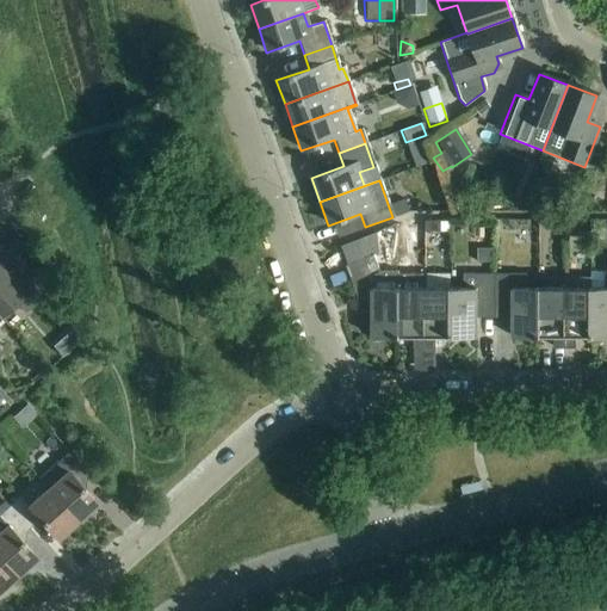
[(407,211),(402,199),(389,205),(394,216),(407,211)]
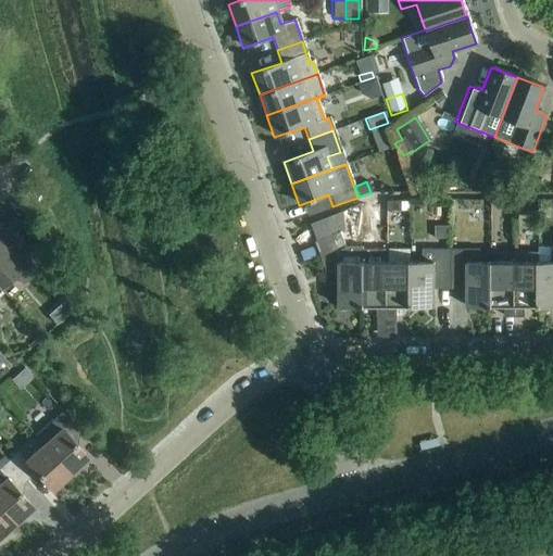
[(367,214),(385,214),(385,211),(385,202),(385,200),(373,201),(366,203),(367,214)]
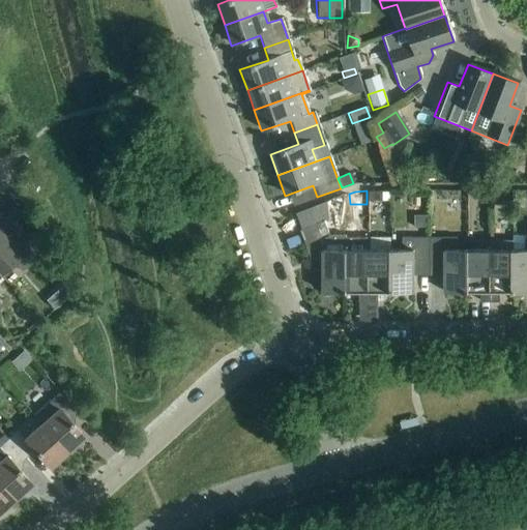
[(367,193),(367,201),(380,201),(380,193),(367,193)]
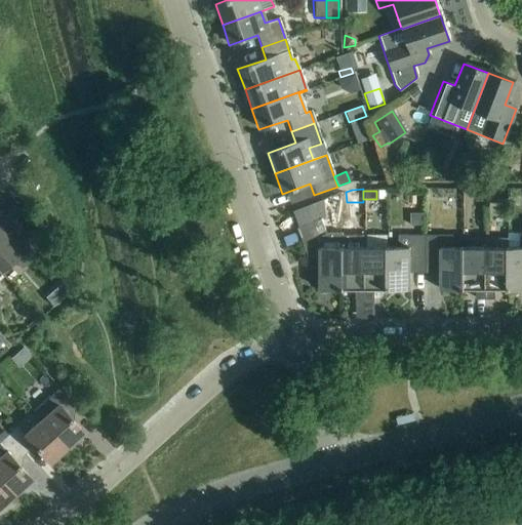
[(483,199),(483,191),(471,191),(470,199),(483,199)]
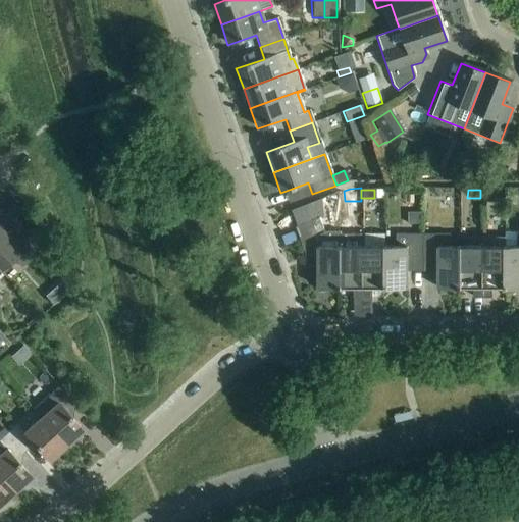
[(316,289),(339,289),(339,246),(316,246),(316,235),(323,232),(317,218),(294,226),(308,265),(316,265),(316,289)]
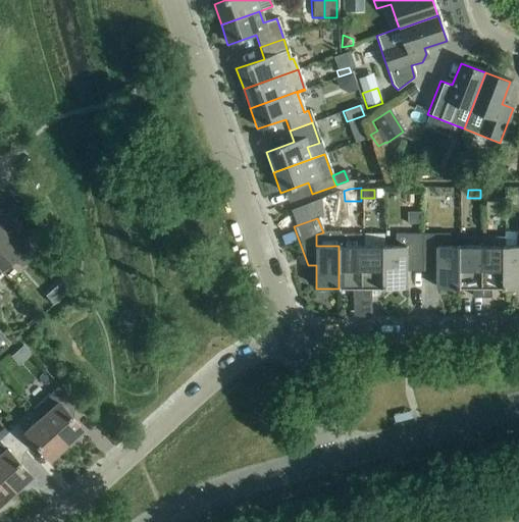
[(0,266),(10,258),(18,267),(35,253),(11,226),(2,235),(0,232),(0,266)]
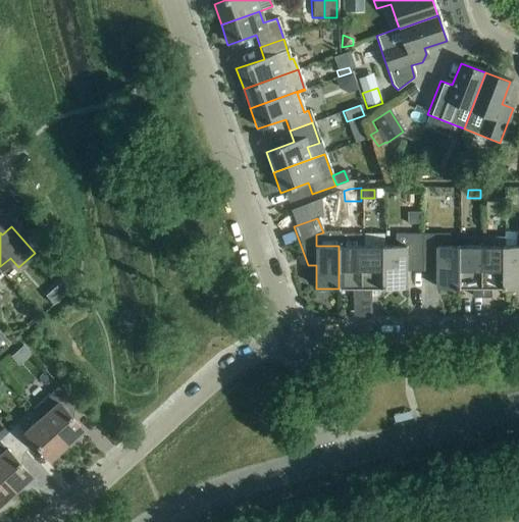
[(515,247),(503,247),(503,289),(518,288),(518,231),(516,231),(515,247)]
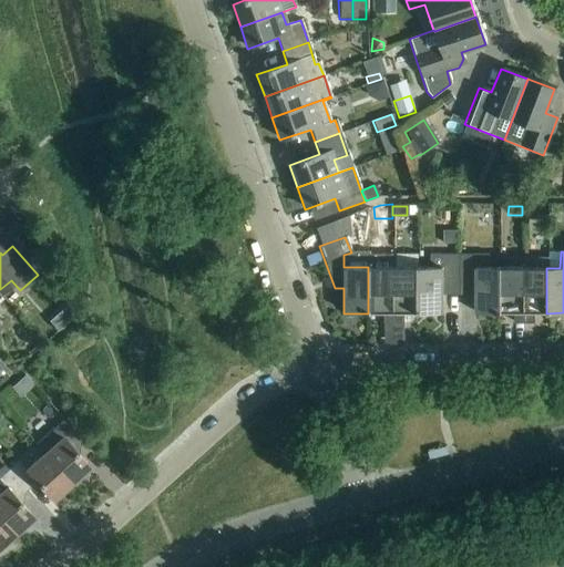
[(441,288),(458,288),(458,255),(428,254),(428,268),(417,268),(417,313),(441,313),(441,288)]
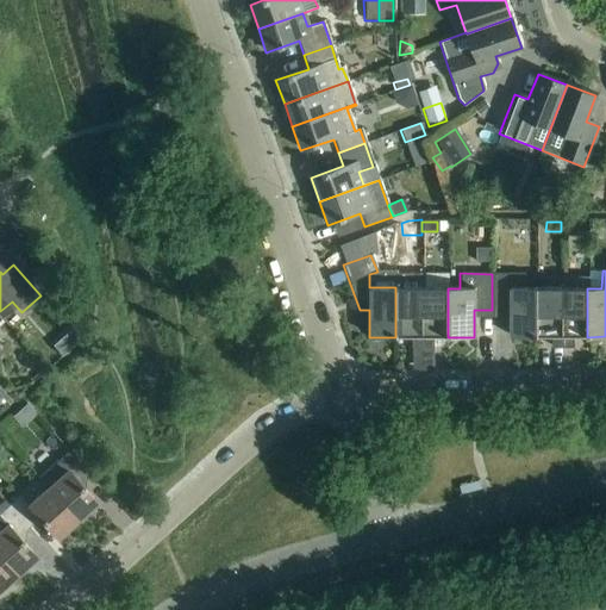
[(510,337),(536,337),(536,288),(523,288),(523,274),(492,274),(492,310),(510,310),(510,337)]
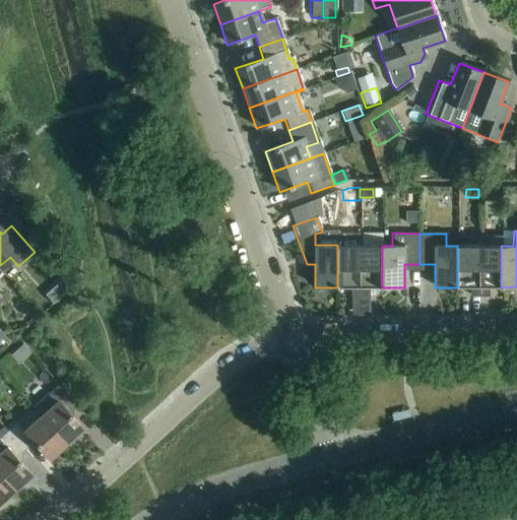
[(478,237),(478,246),(478,297),(488,297),(488,287),(501,287),(501,246),(501,237),(478,237)]
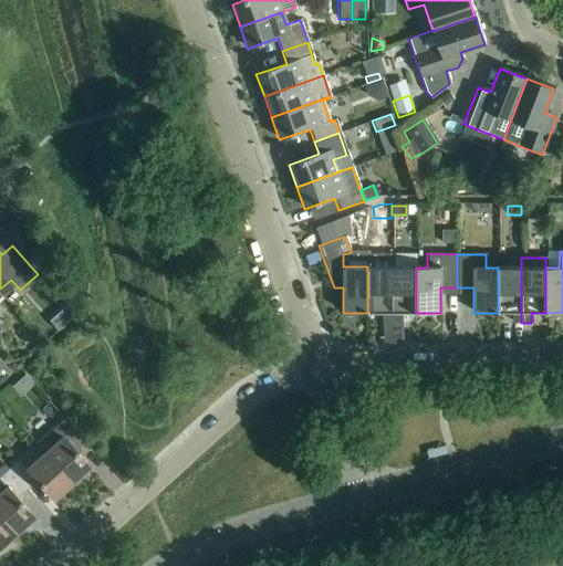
[(382,323),(392,323),(392,266),(367,266),(367,313),(382,313),(382,323)]
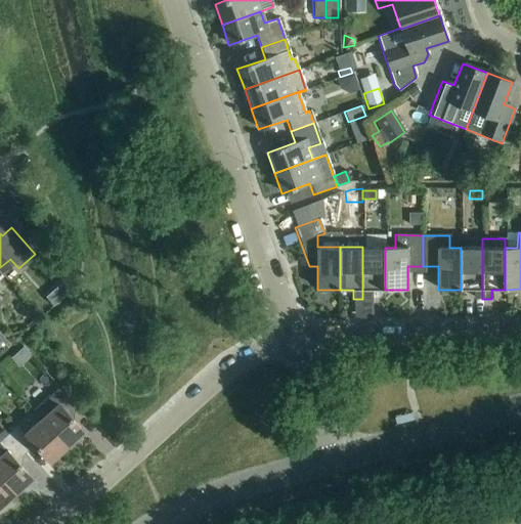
[(372,290),(385,290),(385,248),(362,247),(362,299),(372,299),(372,290)]
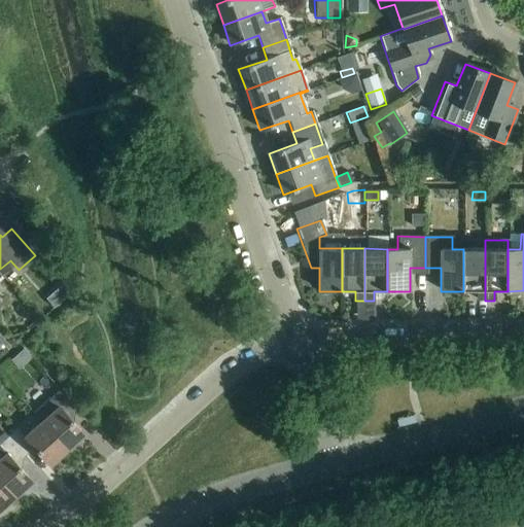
[(463,249),(463,291),(477,291),(477,301),(485,301),(485,249),(463,249)]
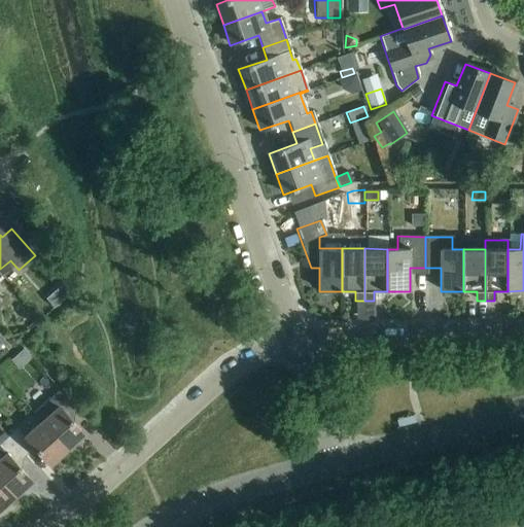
[(62,299),(69,291),(61,283),(54,289),(62,299)]
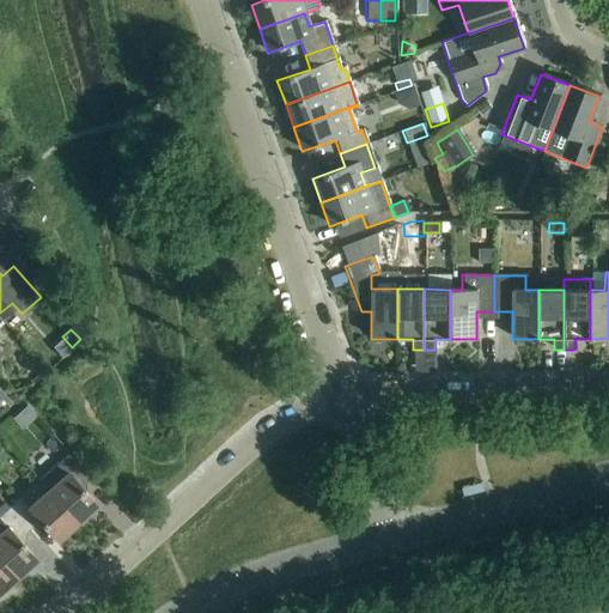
[(55,463),(36,480),(44,490),(74,523),(93,507),(75,485),(86,475),(66,453),(55,463)]
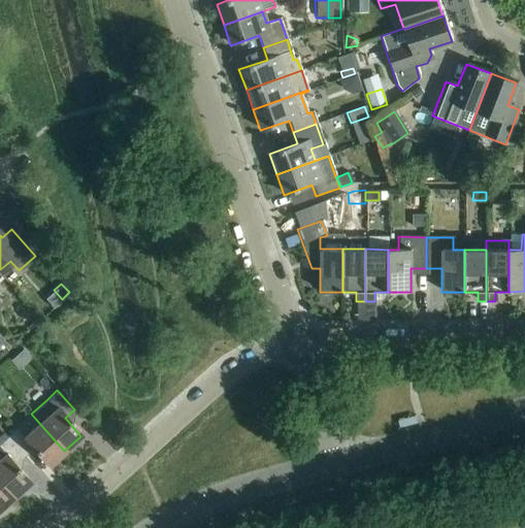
[(13,429),(4,437),(22,457),(31,449),(46,466),(64,451),(38,422),(22,437),(13,429)]
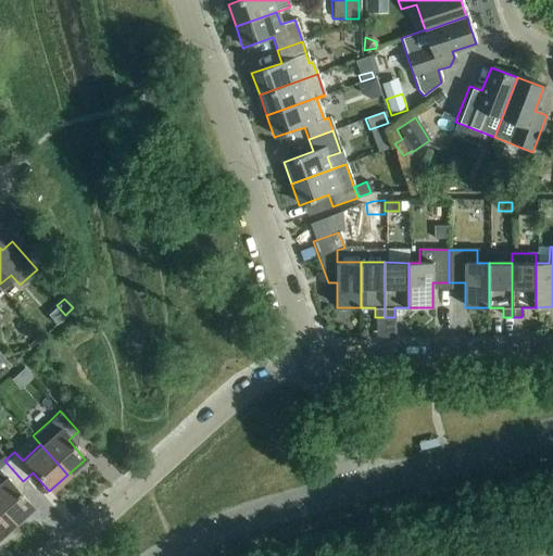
[(1,456),(0,457),(0,510),(12,525),(30,508),(13,490),(23,481),(4,460),(1,456)]
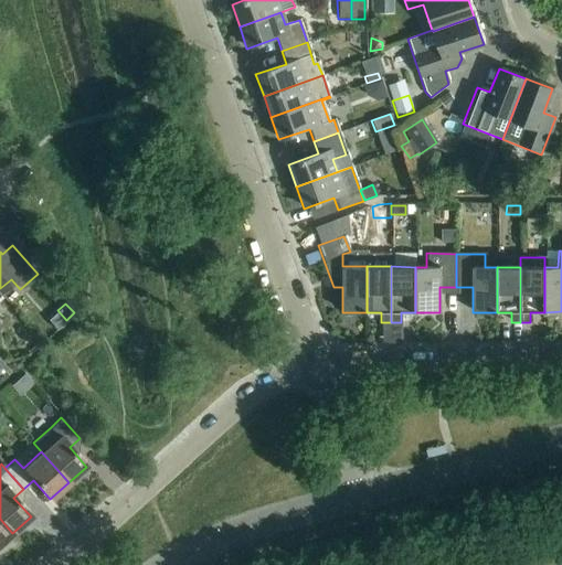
[(0,543),(12,533),(0,519),(0,543)]
